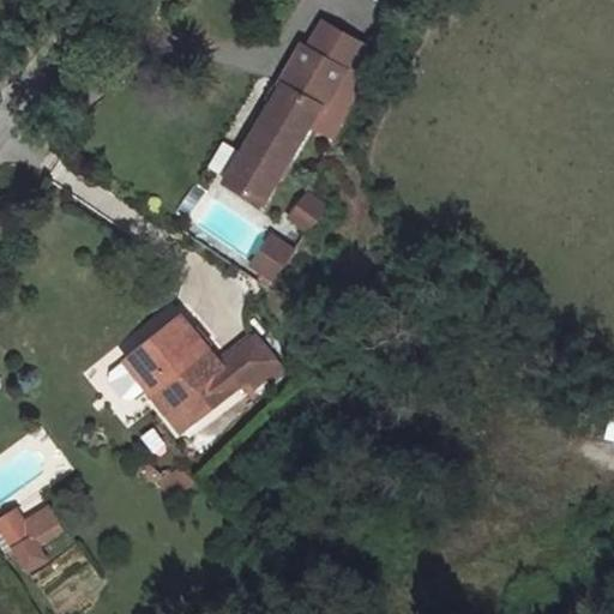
[(341,62),(336,59),(239,181),(282,214),(375,88),(392,100),(408,74),(359,38),(341,62)]
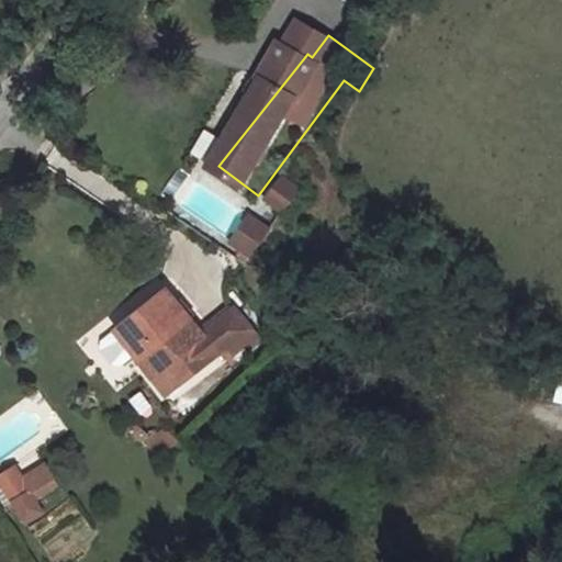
[(189,153),(200,159),(213,135),(202,128),(189,153)]
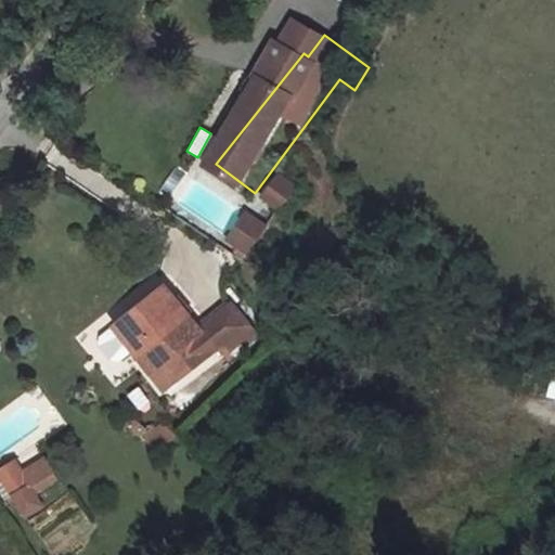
[(276,211),(297,189),(278,172),(257,195),(276,211)]
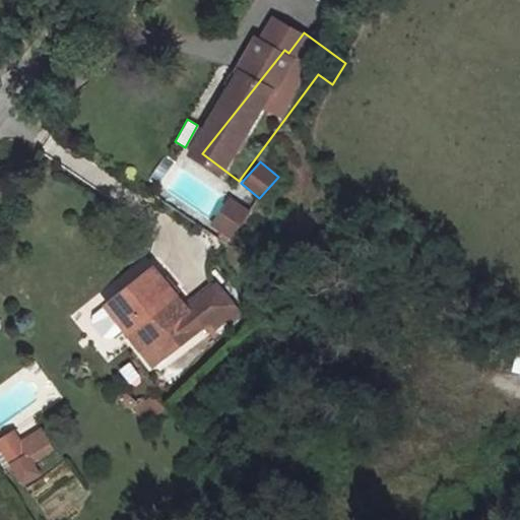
[(231,241),(250,210),(228,196),(208,225),(231,241)]
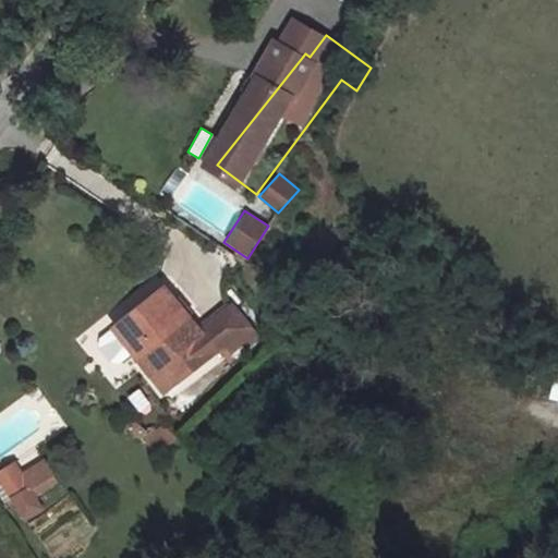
[(120,323),(176,378),(206,348),(168,306),(177,299),(162,282),(120,323)]
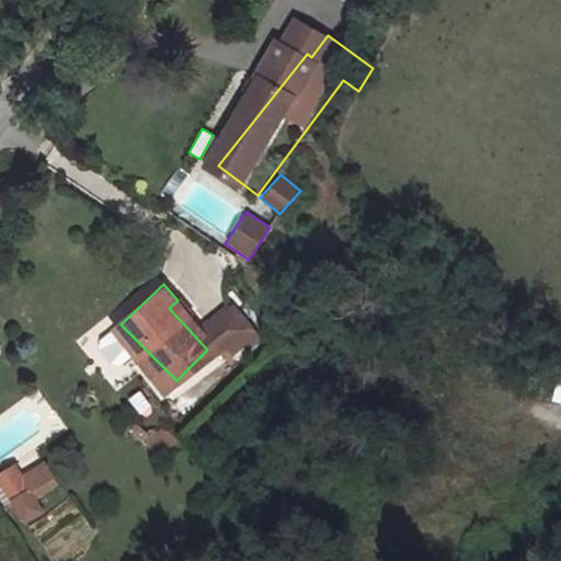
[(219,289),(195,311),(218,338),(241,315),(219,289)]
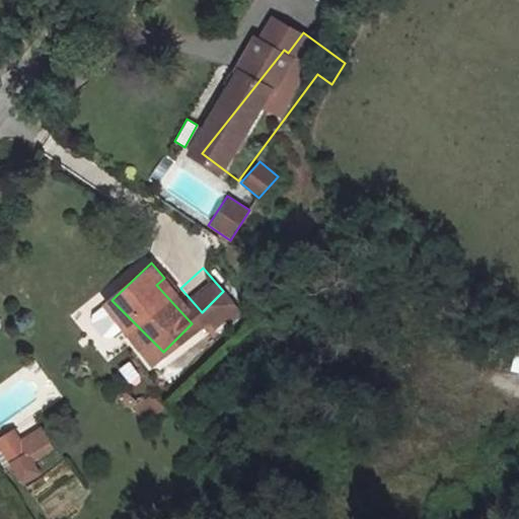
[(0,434),(0,453),(21,486),(41,473),(33,461),(54,448),(39,425),(19,437),(12,427),(0,434)]
